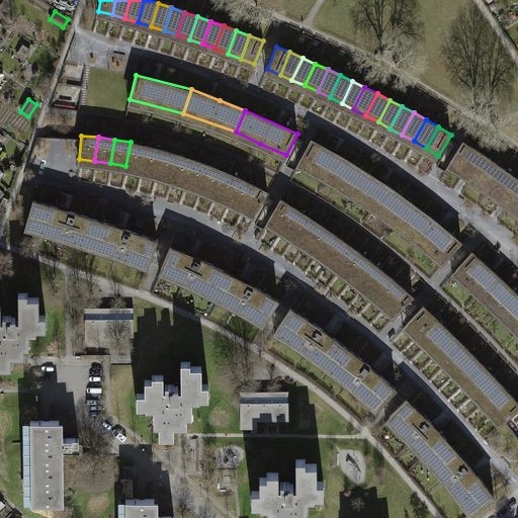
[(299,162),(352,191),(364,170),(347,159),(311,140),(299,162)]
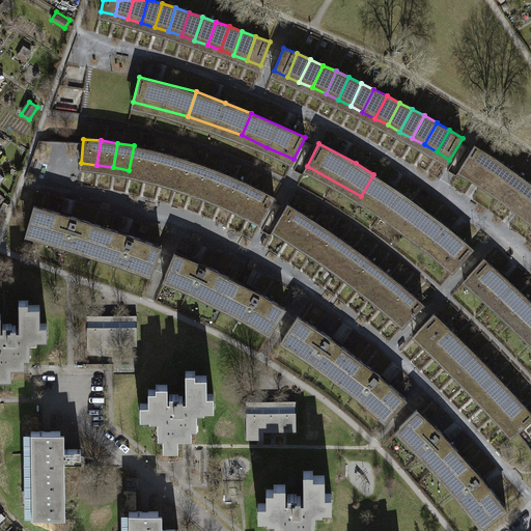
[(129,170),(144,174),(149,149),(134,145),(129,170)]
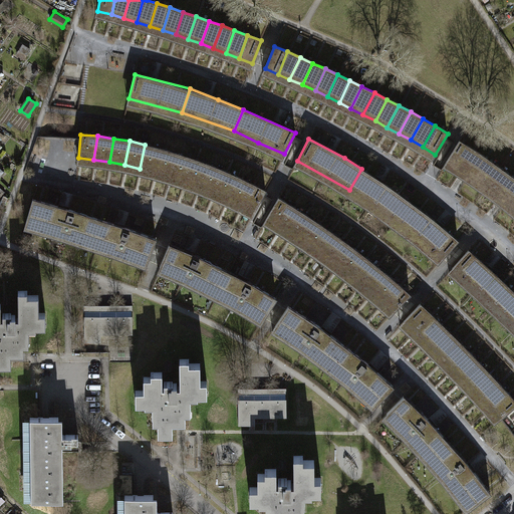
[(467,174),(481,154),(460,141),(447,161),(467,174)]
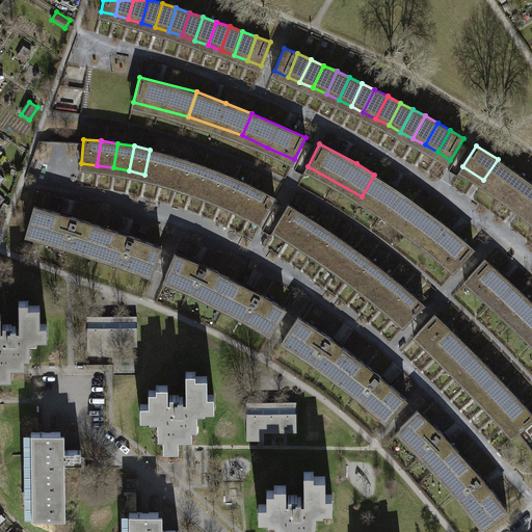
[(144,175),(160,179),(167,154),(150,150),(144,175)]
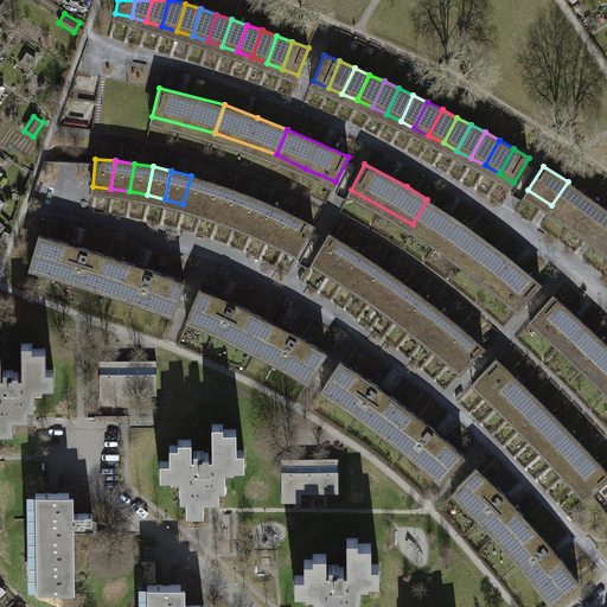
[(209,181),(191,176),(183,204),(200,208),(209,181)]
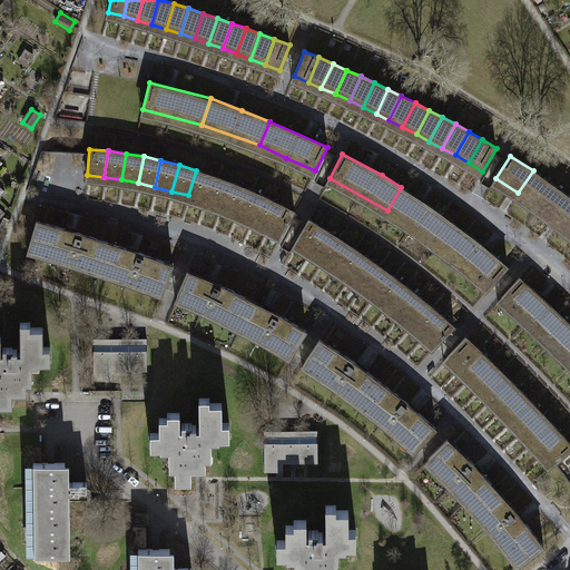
[(188,195),(205,202),(214,176),(196,170),(188,195)]
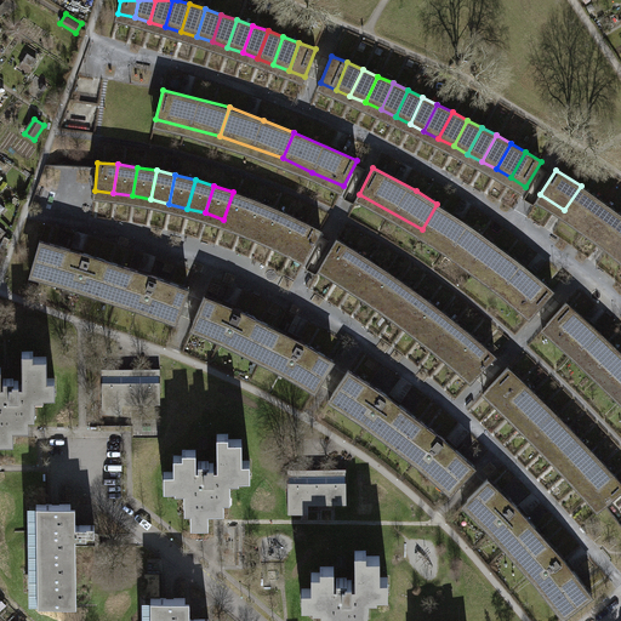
[(581,186),(564,210),(587,226),(604,203),(581,186)]
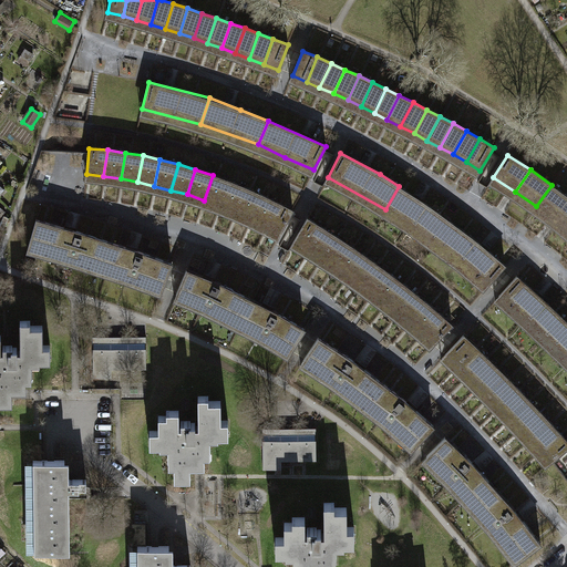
[(204,200),(219,206),(230,181),(213,175),(204,200)]
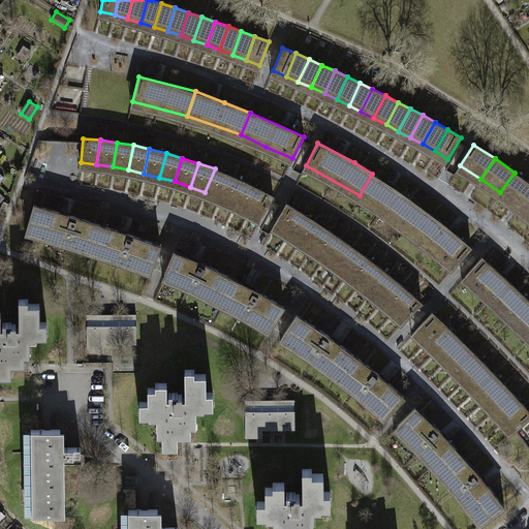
[(229,176),(215,168),(205,192),(220,197),(229,176)]
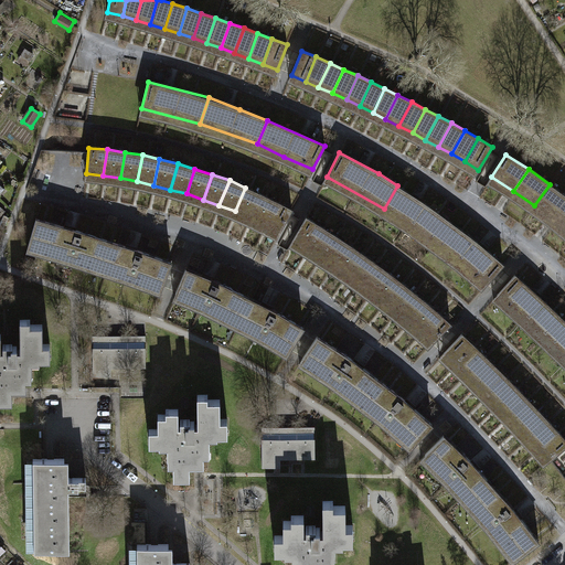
[(555,221),(564,208),(564,194),(550,184),(534,205),(555,221)]
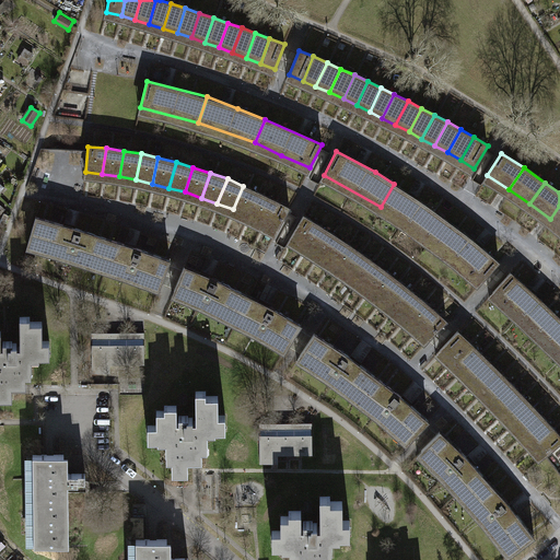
[(421,200),(394,184),(381,207),(430,240),(445,218),(421,200)]
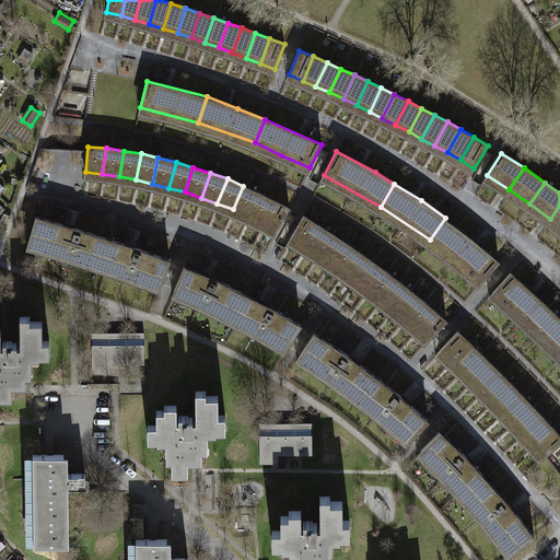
[(233,209),(247,217),(259,193),(243,186),(233,209)]
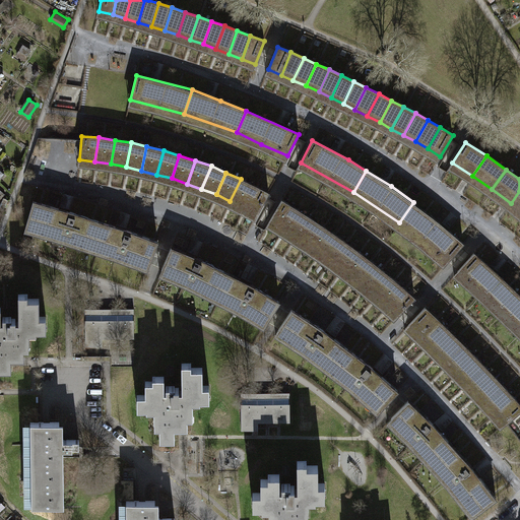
[(230,201),(245,208),(255,186),(241,179),(230,201)]
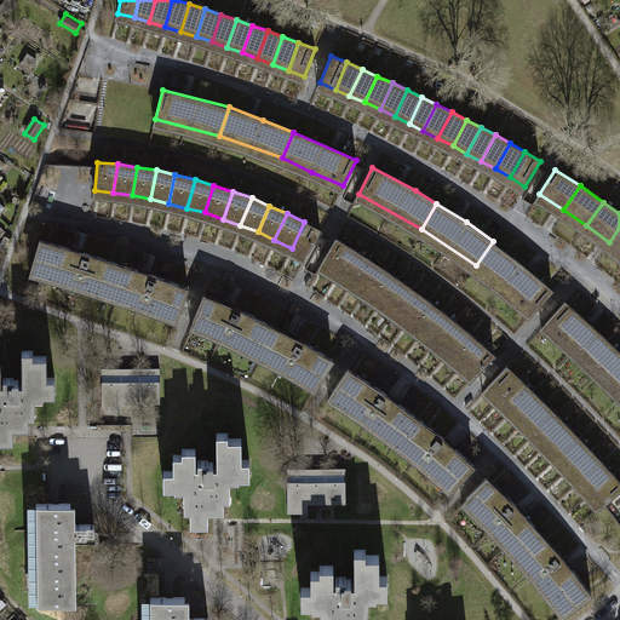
[(320,230),(304,222),(292,248),(306,256),(320,230)]
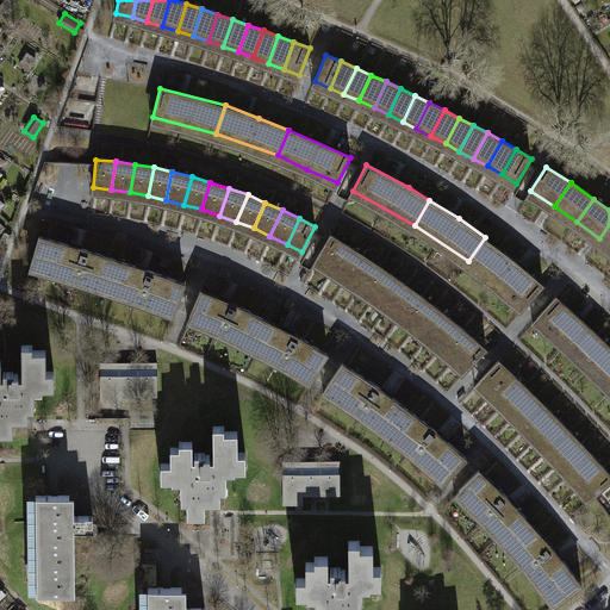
[(609,224),(599,238),(609,247),(609,224)]
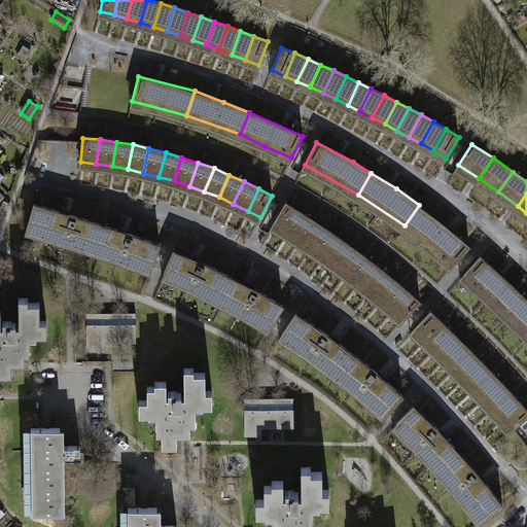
[(273,224),(287,233),(300,211),(285,203),(273,224)]
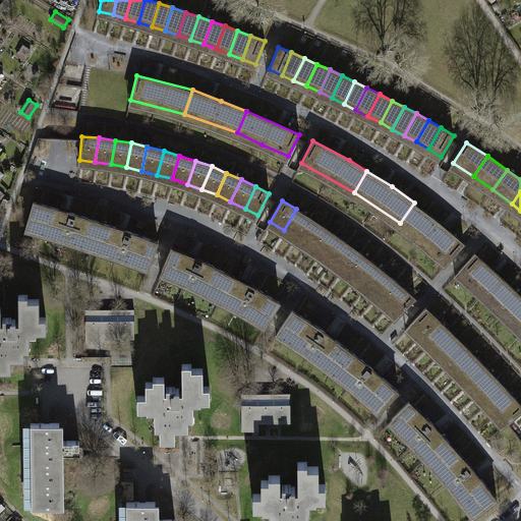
[(26,224),(99,247),(107,224),(34,201),(26,224)]
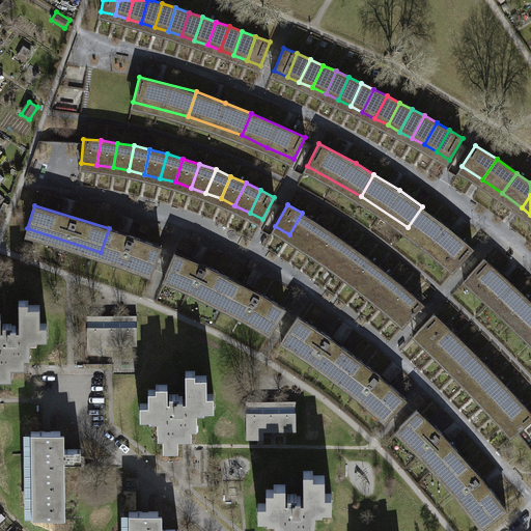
[(443,223),(422,206),(408,227),(429,243),(456,266),(473,248),(443,223)]
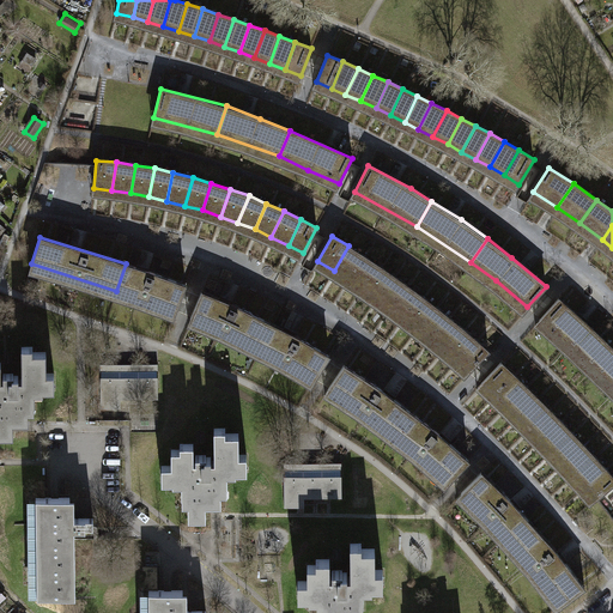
[(334,271),(347,279),(363,255),(349,246),(334,271)]
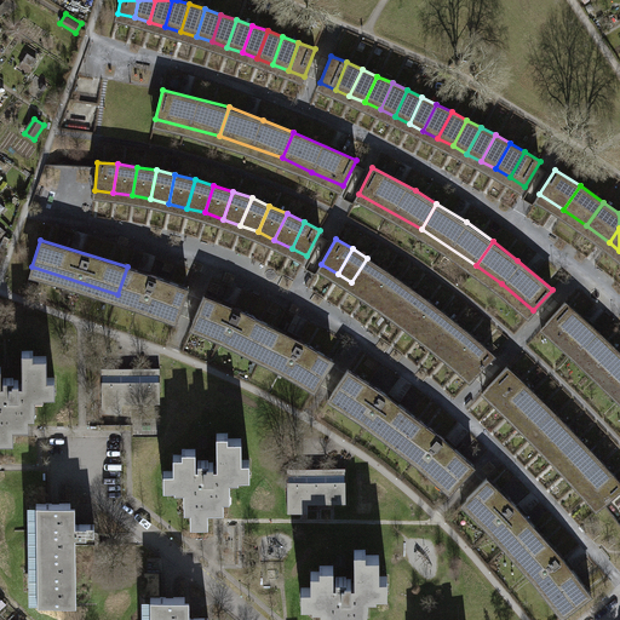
[(382,267),(367,258),(351,282),(366,291),(382,267)]
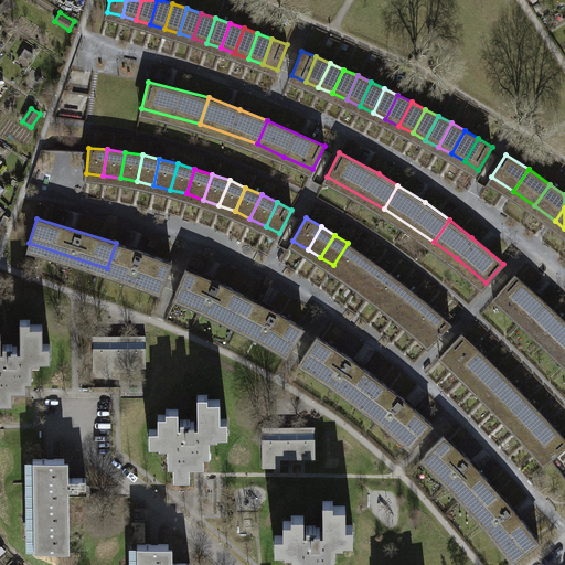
[(171,262),(116,243),(107,268),(163,287),(171,262)]
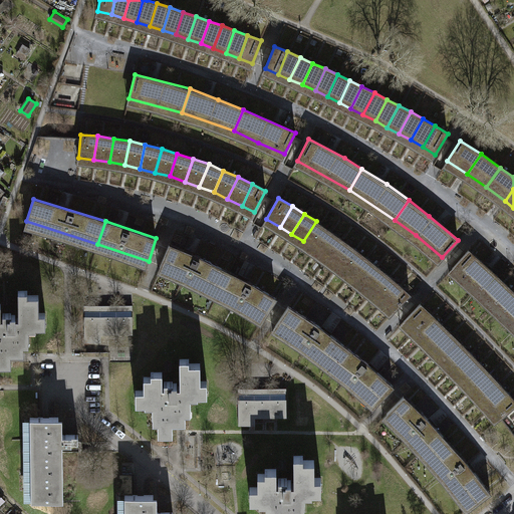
[(303,241),(315,250),(329,231),(316,221),(303,241)]
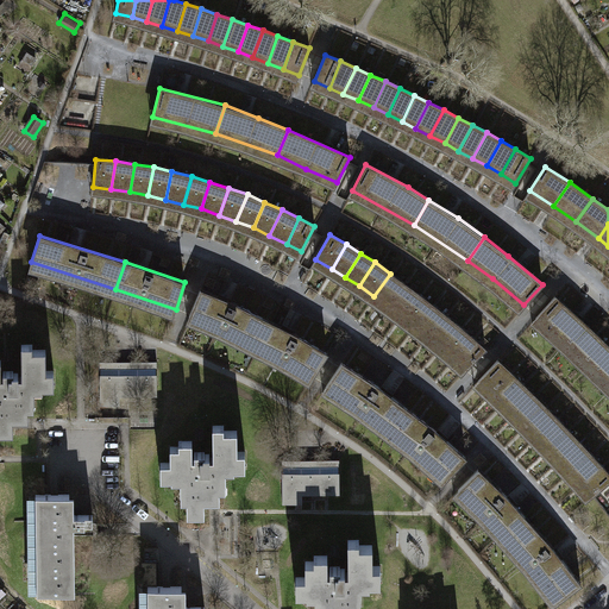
[(403,283),(390,274),(374,296),(387,306),(403,283)]
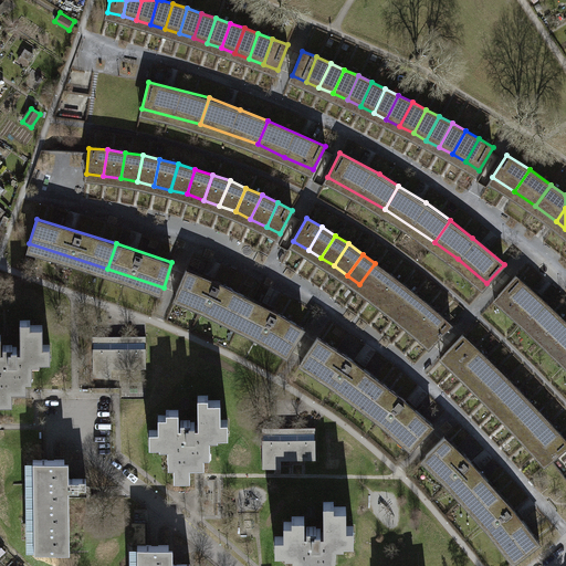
[(359,284),(371,293),(387,272),(375,263),(359,284)]
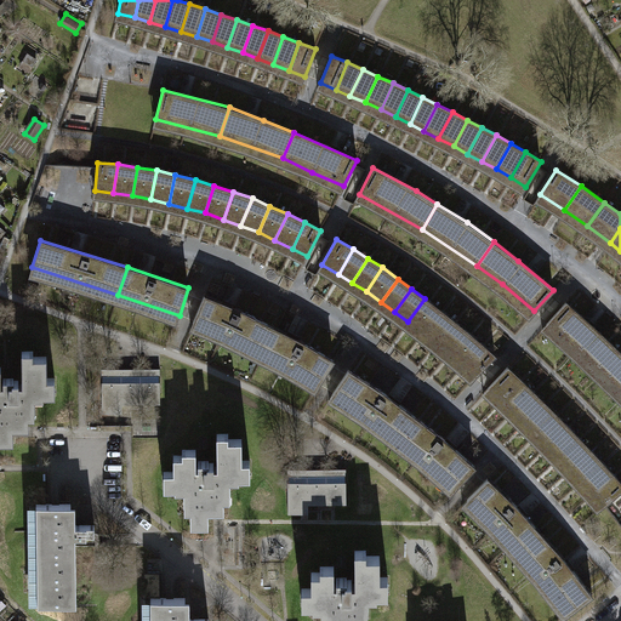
[(263,354),(277,328),(205,295),(195,323),(263,354)]
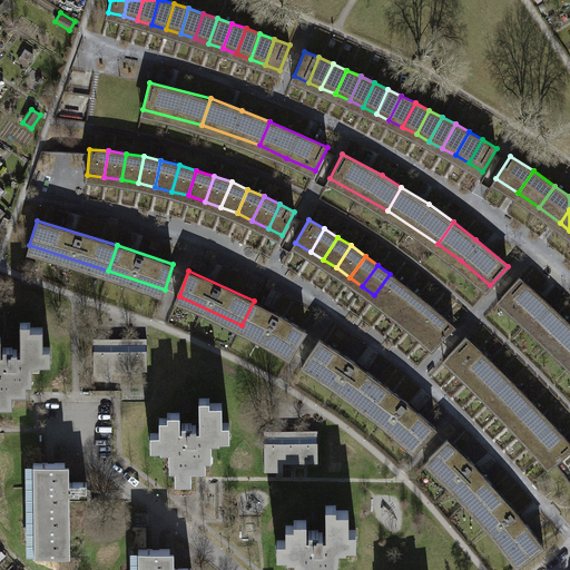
[(404,284),(390,274),(374,295),(389,306),(404,284)]
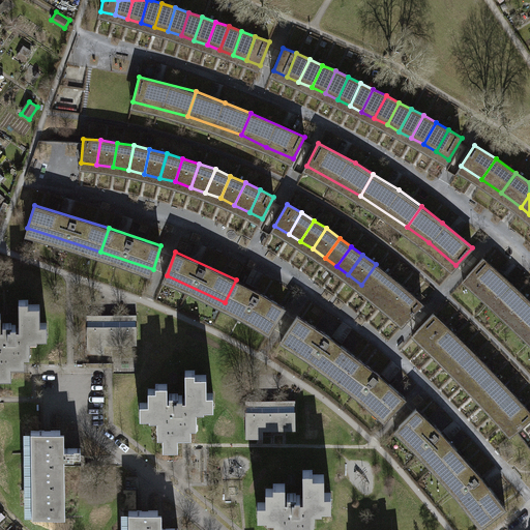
[(495,302),(512,318),(529,300),(514,286),(482,257),(466,275),(495,302)]
